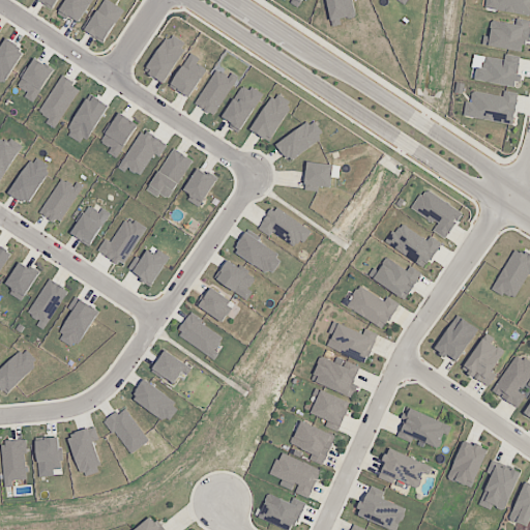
[(40,0),(53,8),(57,0),(40,0)]
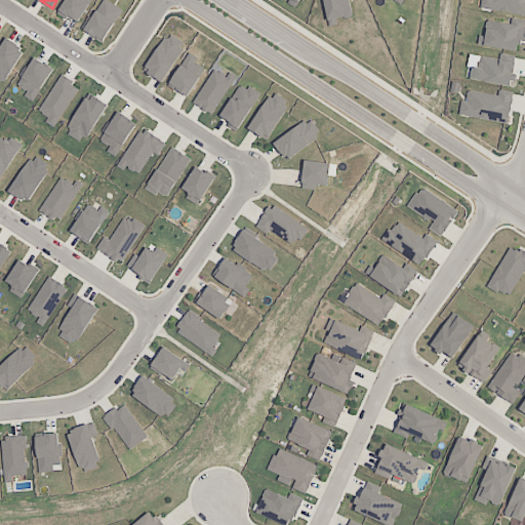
[(65,18),(68,14),(78,22),(91,0),(66,0),(57,13),(65,18)]
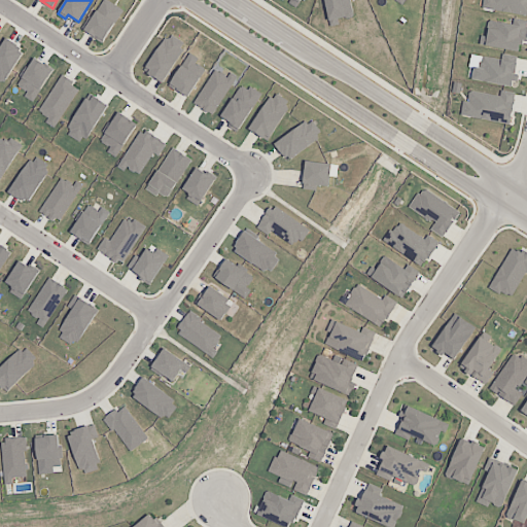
[(102,42),(124,10),(108,0),(103,0),(83,30),(102,42)]
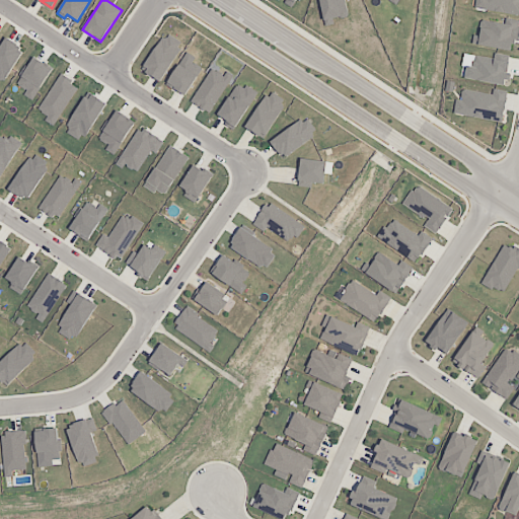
[(319,0),(324,26),(335,24),(334,19),(349,16),(346,0),(319,0)]
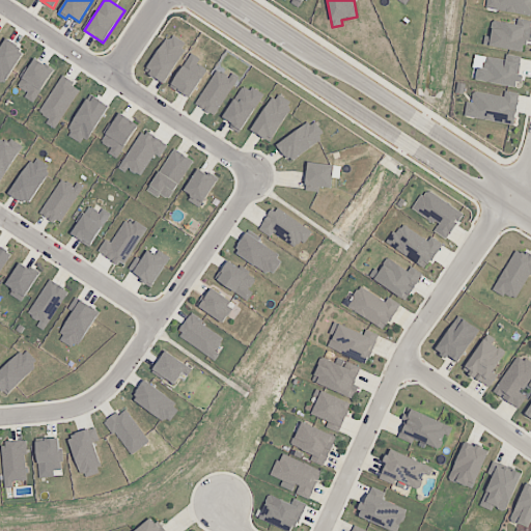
[(530,0),(487,0),(486,7),(530,16),(530,0)]
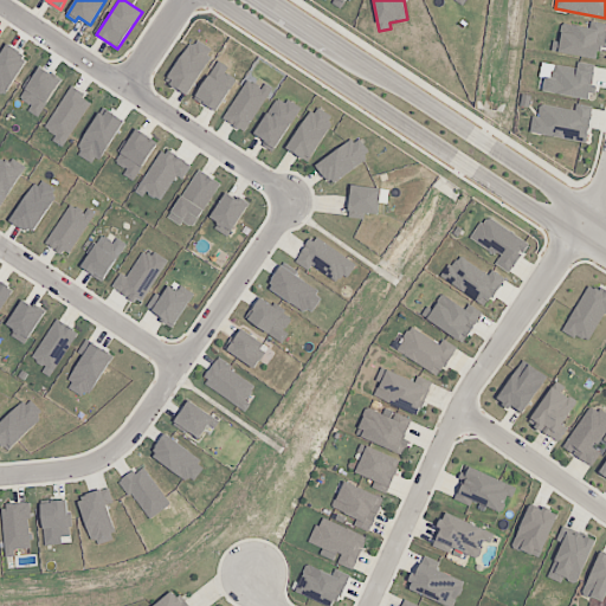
[(552,51),(595,59),(598,46),(601,47),(605,31),(565,23),(560,43),(553,42),(552,51)]
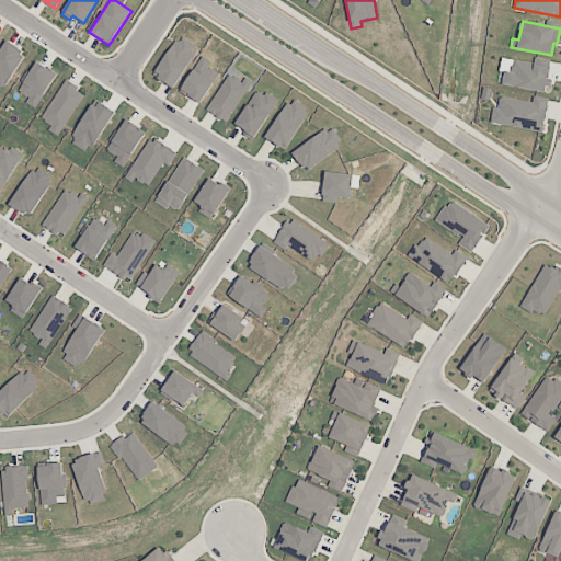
[(198,47),(180,35),(153,76),(173,88),(198,47)]
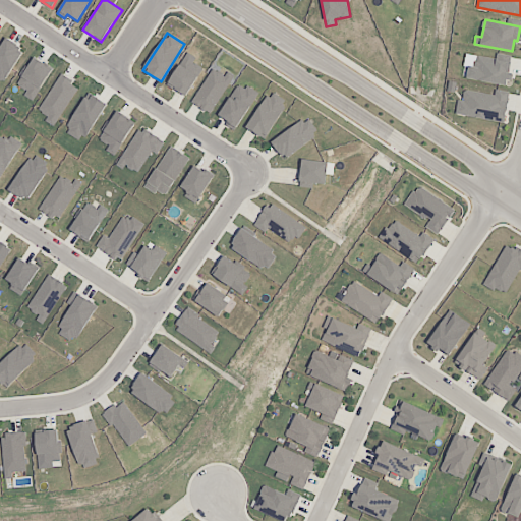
[(0,47),(0,81),(5,84),(23,47),(5,38),(0,47)]
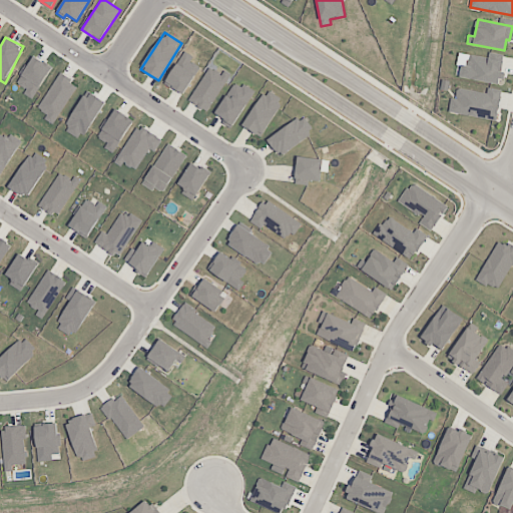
[(165,84),(183,95),(200,66),(191,61),(193,56),(184,51),(165,84)]
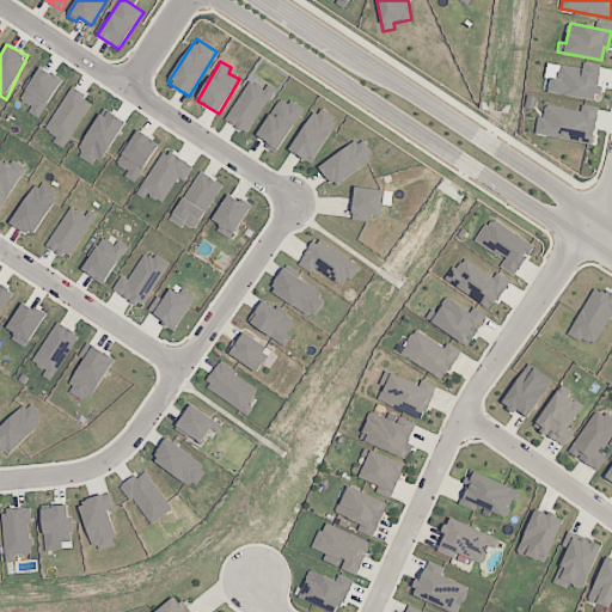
[(548,91),(597,102),(599,86),(595,86),(598,72),(561,63),(557,79),(551,78),(548,91)]
